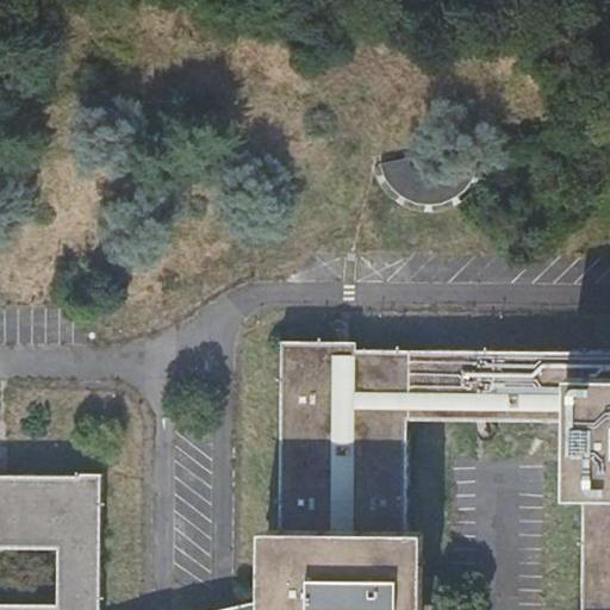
[(473,153),(387,155),(388,198),(474,194),(473,153)]
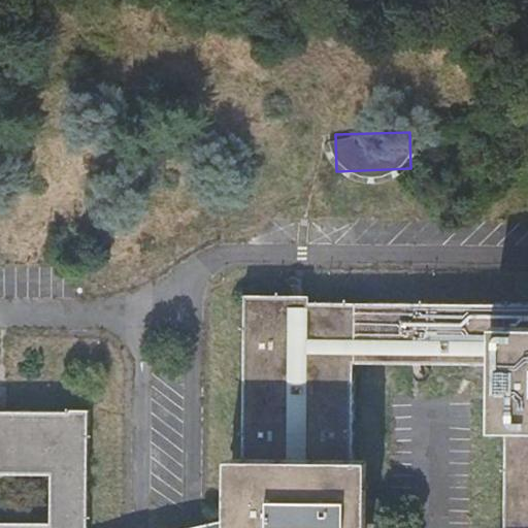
[(527,527),(527,302),(309,300),(309,296),(242,294),(239,483),(244,484),(243,517),(243,527),(353,527),(356,365),(510,367),(509,406),(504,406),(502,527),(527,527)]
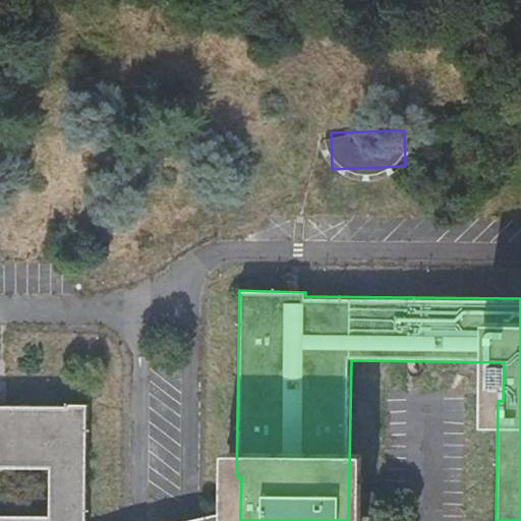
[(0,520),(85,520),(88,402),(0,401),(0,520)]
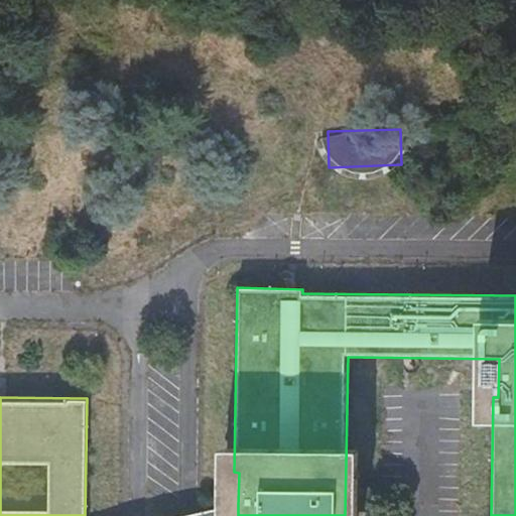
[(238,515),(238,505),(188,515),(183,515),(238,515)]
